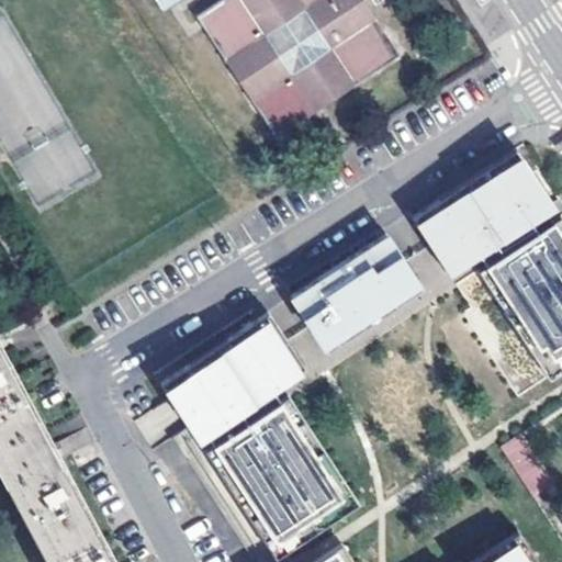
[(155,0),(161,10),(177,0),(155,0)]
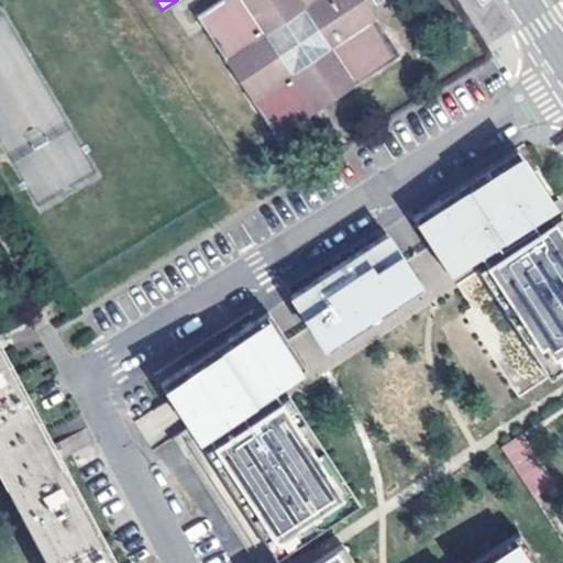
[(214,0),(197,11),(276,132),(399,53),(364,0),(214,0)]
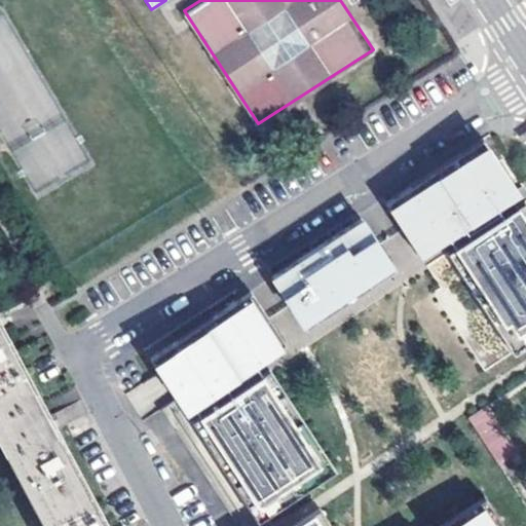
[(24,171),(38,190),(84,156),(63,127),(44,141),(52,151),(24,171)]
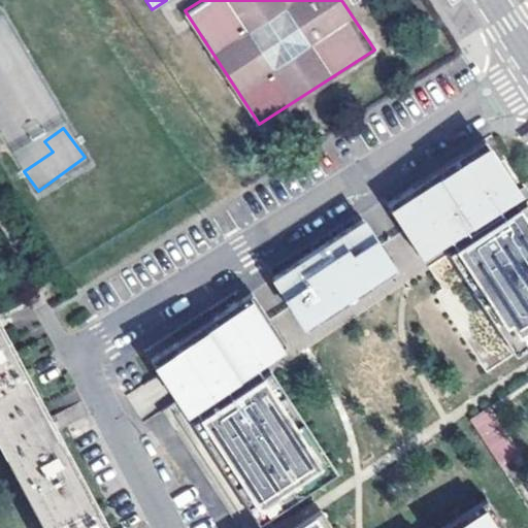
[(527,347),(527,190),(527,191),(492,136),(410,189),(426,213),(444,241),(422,253),(444,288),(436,294),(489,372),(527,347)]
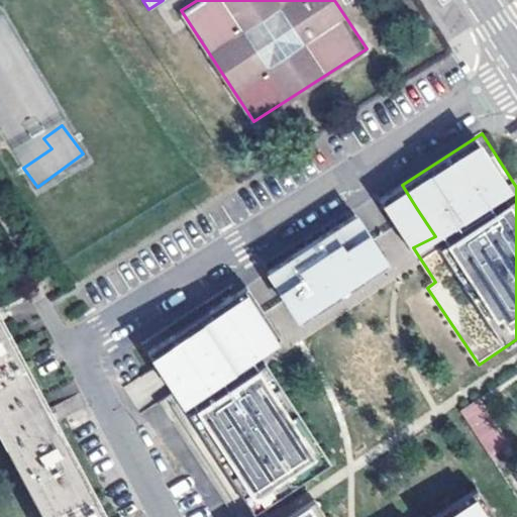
[(301,315),(388,259),(373,236),(358,214),(272,272),(287,295),(301,315)]
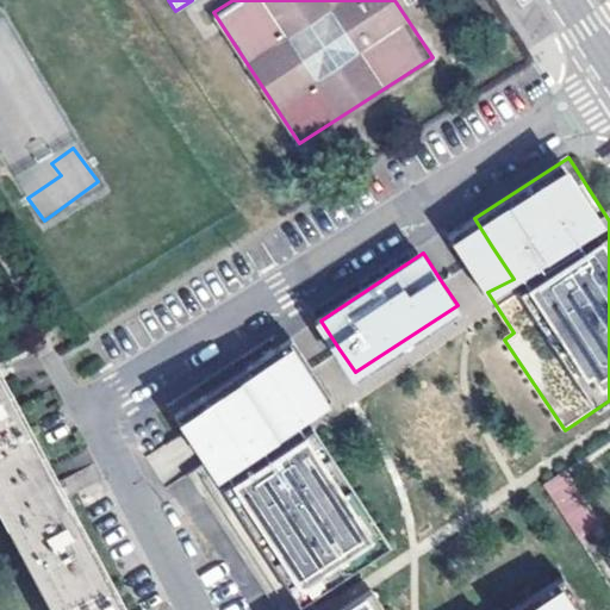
[(461,312),(458,305),(355,372),(360,379),(461,312)]
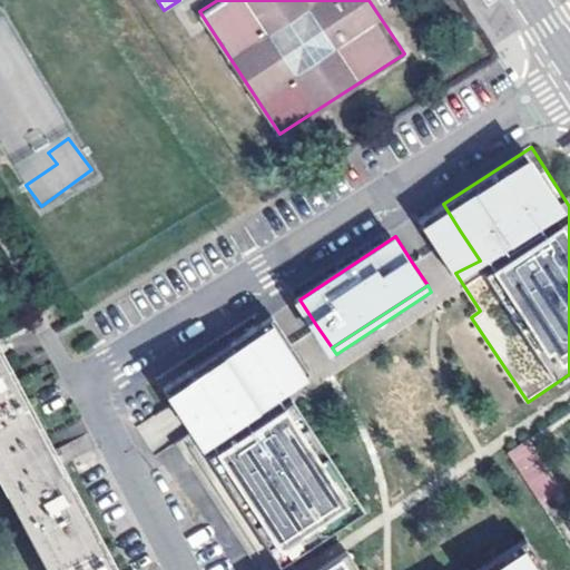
[(284,350),(303,377),(312,371),(292,341),(275,315),(165,387),(198,442),(208,435),(182,387),(265,333),(278,353),(284,350)]
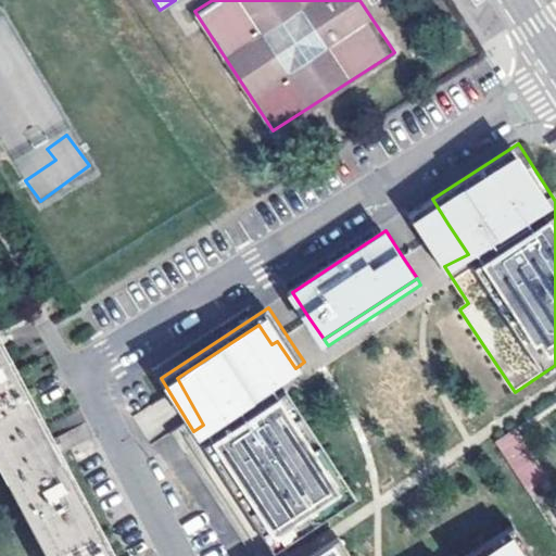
[(295,368),(277,341),(272,344),(258,325),(177,378),(203,425),(207,431),(212,438),(278,546),(345,505),(279,397),(272,384),(295,368)]
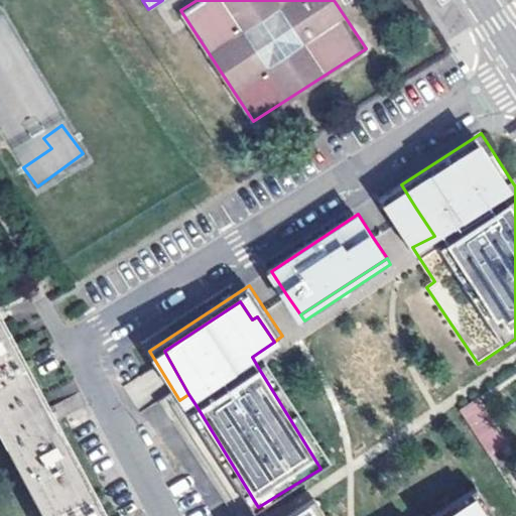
[(0,430),(44,515),(100,515),(0,327),(0,430)]
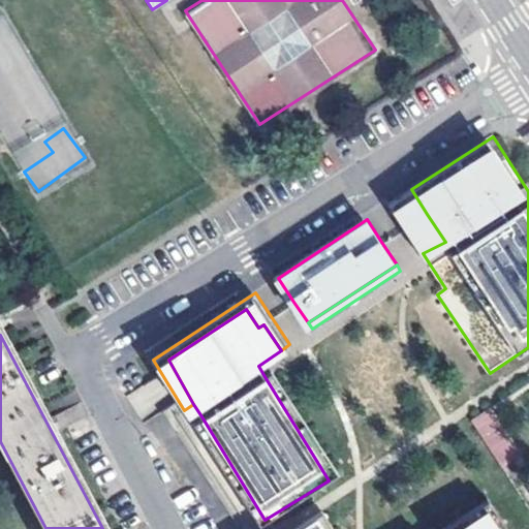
[(274,374),(266,378),(329,480),(337,475),(274,374)]
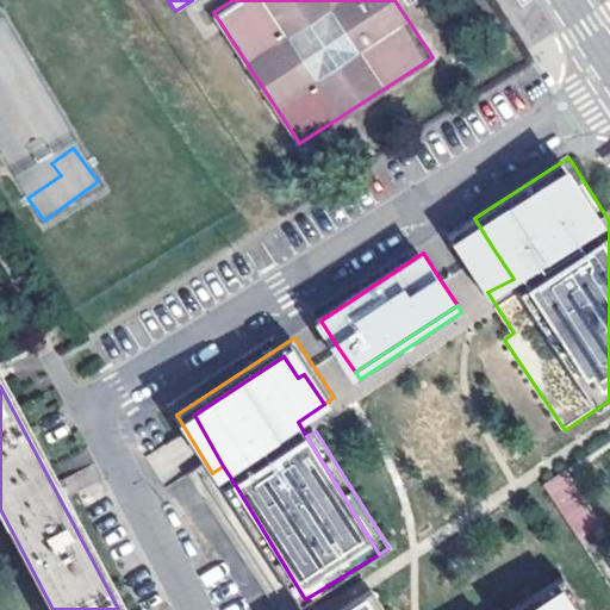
[(596,526),(564,474),(545,487),(578,537),(596,526)]
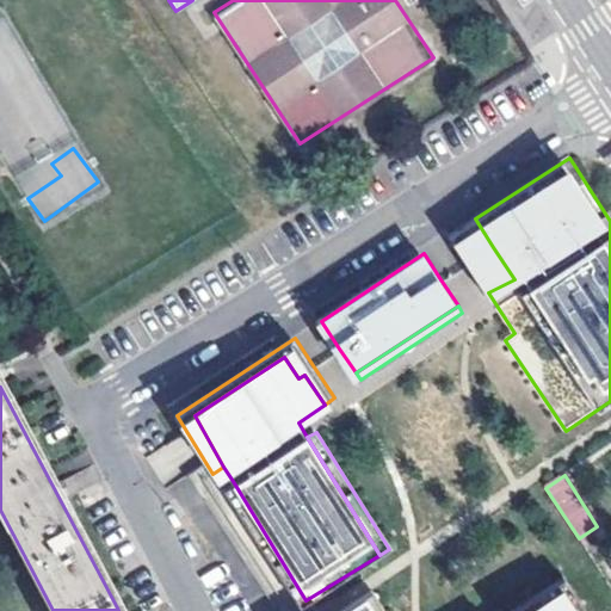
[(306,600),(233,481),(221,488),(295,608),(306,600)]
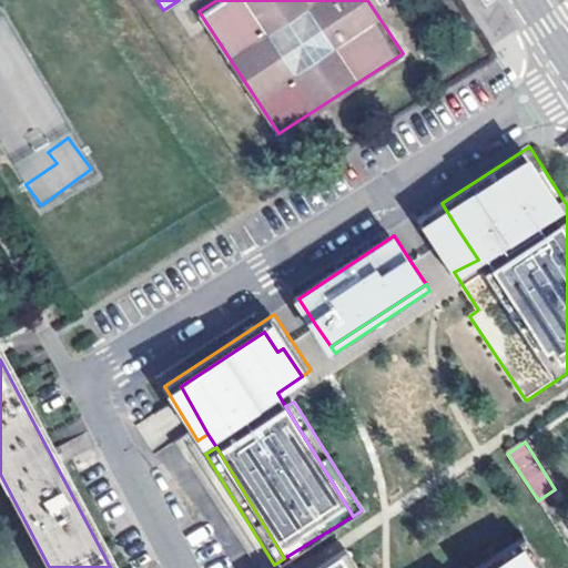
[(313,567),(537,567),(526,550),(496,567),(343,567),(335,555),(313,567)]
